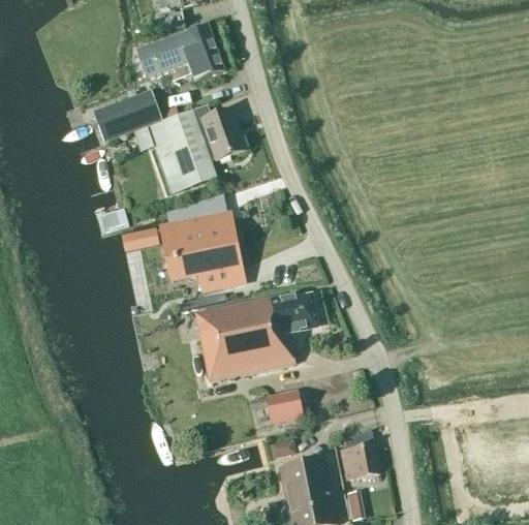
[(157,0),(160,9),(201,0),(157,0)]
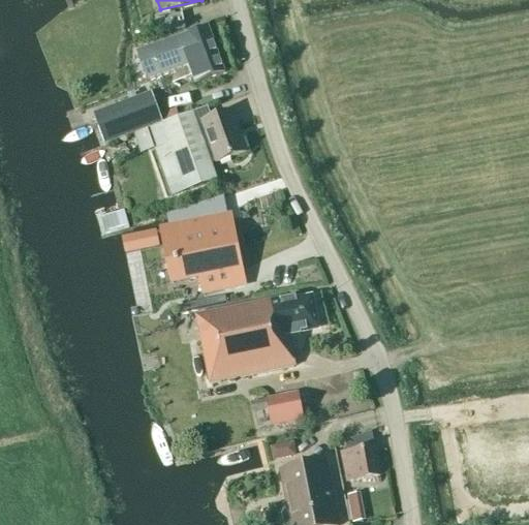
[(185,26),(182,11),(150,19),(153,33),(185,26)]
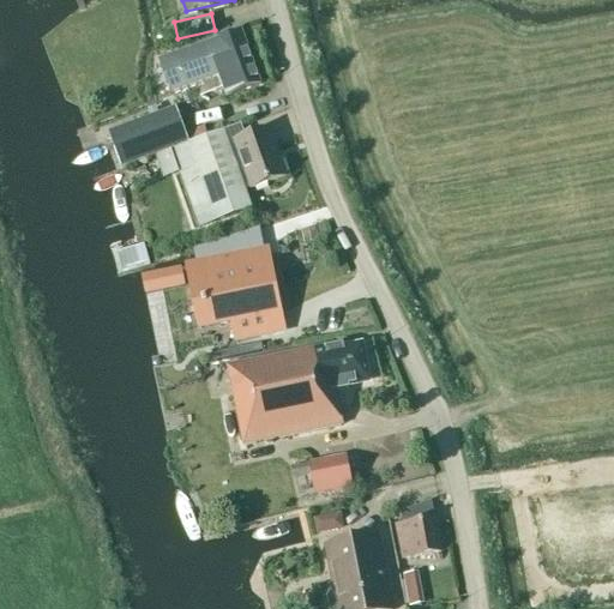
[(234,89),(234,90),(259,80),(241,29),(215,37),(216,38),(160,59),(170,90),(218,73),(226,92),(234,89)]
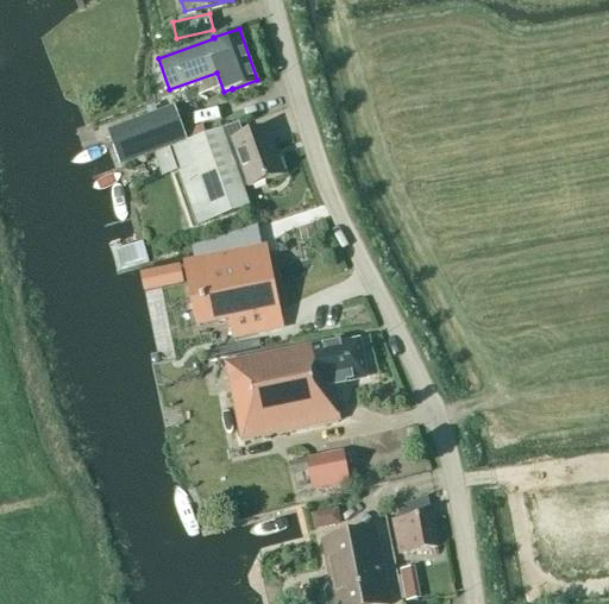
[(187,138),(174,104),(106,127),(118,163),(187,138)]
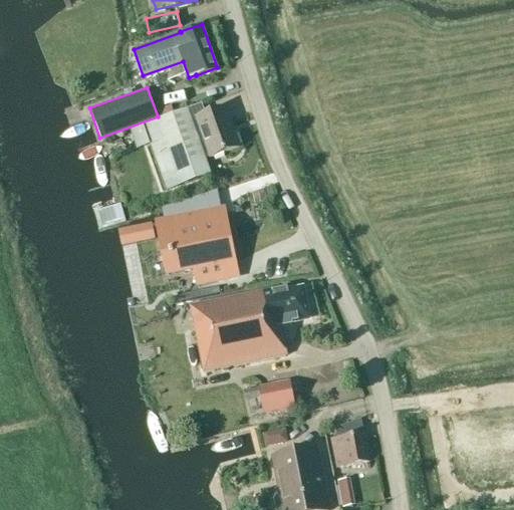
[(210,155),(239,145),(225,105),(208,111),(205,100),(187,106),(188,110),(144,125),(165,187),(179,182),(210,172),(205,157),(210,155)]
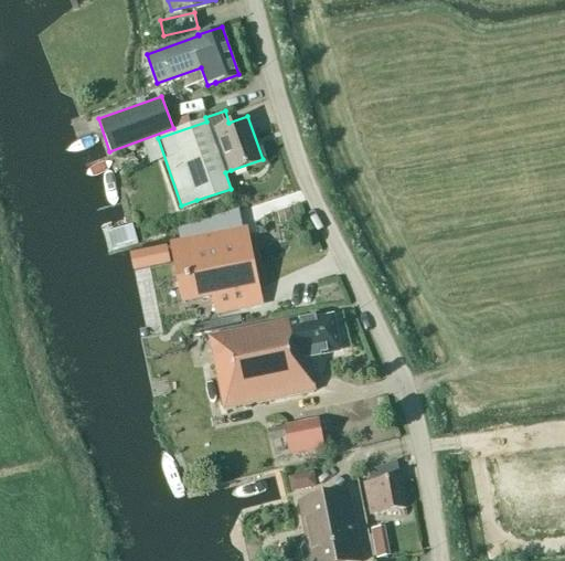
[(205,252),(184,256),(188,274),(185,275),(187,281),(189,281),(192,298),(214,293),(217,310),(253,303),(247,277),(257,275),(252,252),(243,254),(238,232),(203,240),(205,252)]
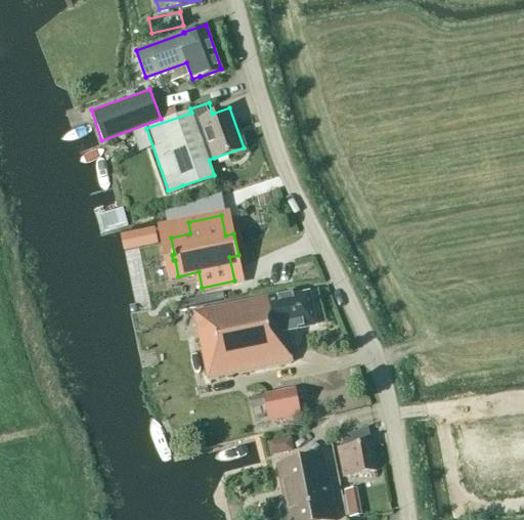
[(155,224),(121,232),(124,248),(158,241),(155,224)]
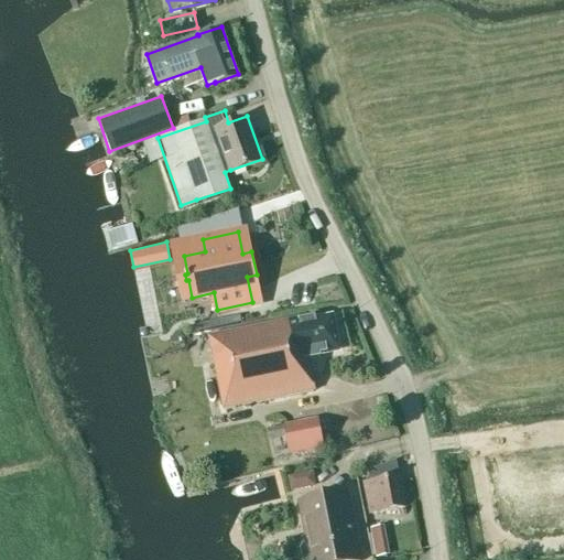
[(297,315),(207,334),(223,406),(312,388),(306,356),(318,354),(318,350),(336,346),(331,314),(299,321),(297,315)]
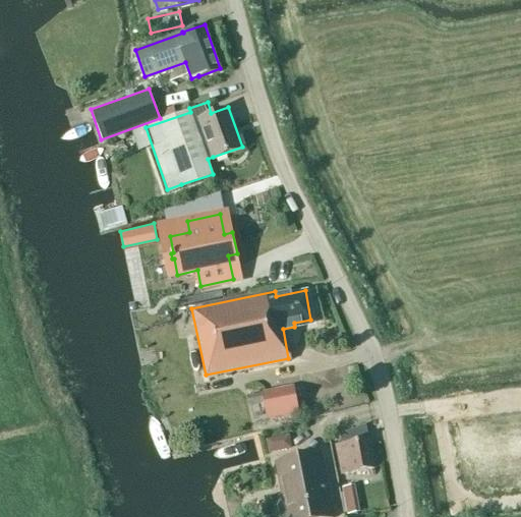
[(262,390),(267,416),(299,410),(294,384),(262,390)]
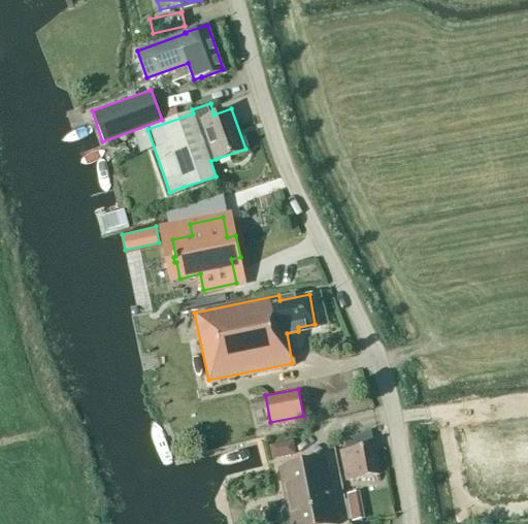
[(344,449),(340,449),(345,478),(378,471),(373,444),(370,428),(343,437),(344,449)]
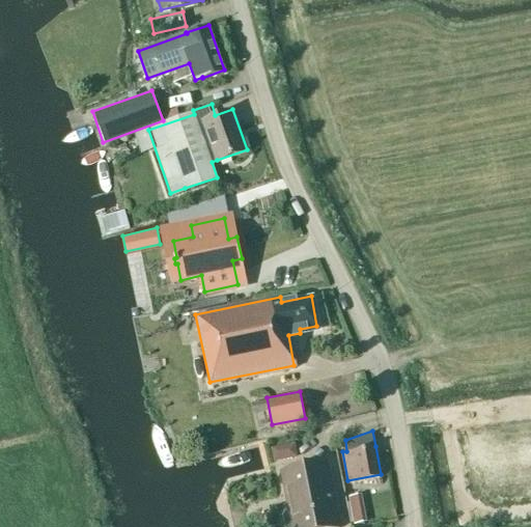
[(297,438),(274,439),(275,453),(298,452),(297,438)]
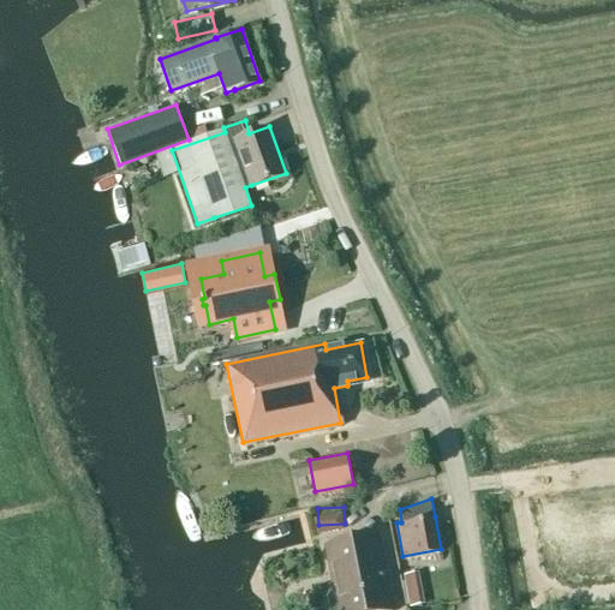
[(384,609),(396,608),(380,531),(324,543),(334,586),(329,587),(327,593),(330,609),(329,609),(384,609)]
